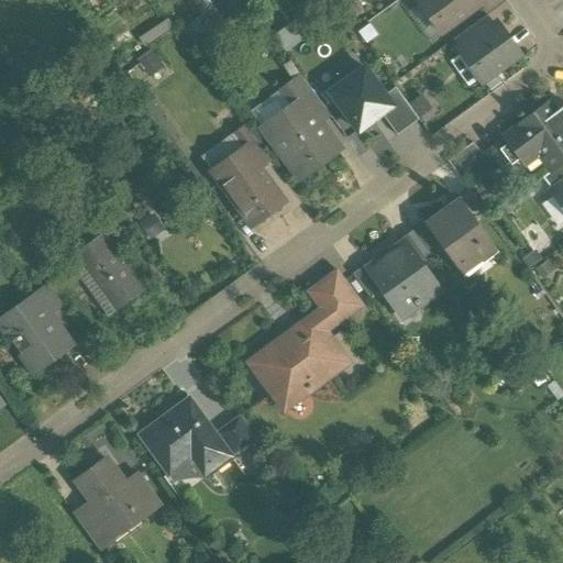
[(420,0),(418,2),(439,32),(479,2),(476,0),(420,0)]
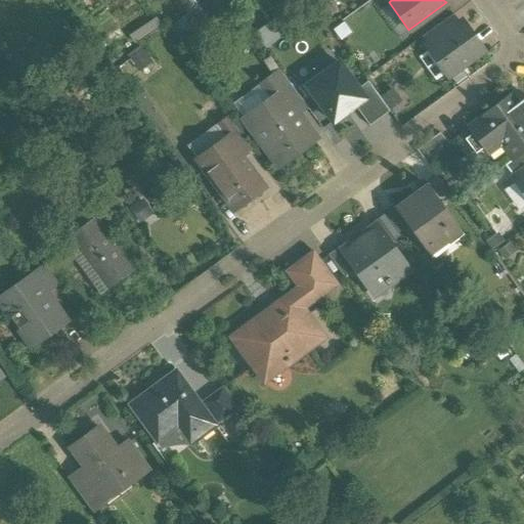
[(451,14),(422,37),(429,46),(459,25),(451,14)]
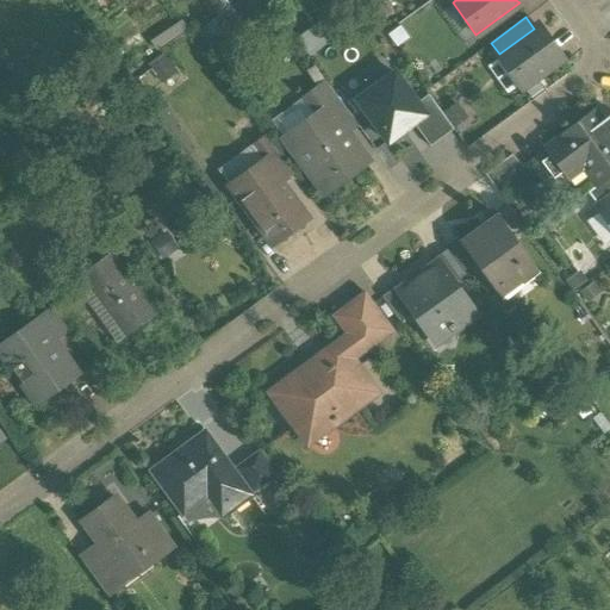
[(499,54),(498,54),(522,87),(561,60),(537,26),(534,29),(499,54)]
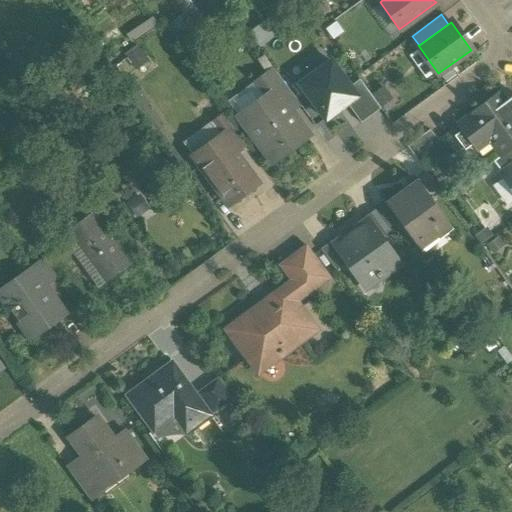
[(350,88),(332,62),(300,85),(325,120),(347,104),(357,97),(350,88)]
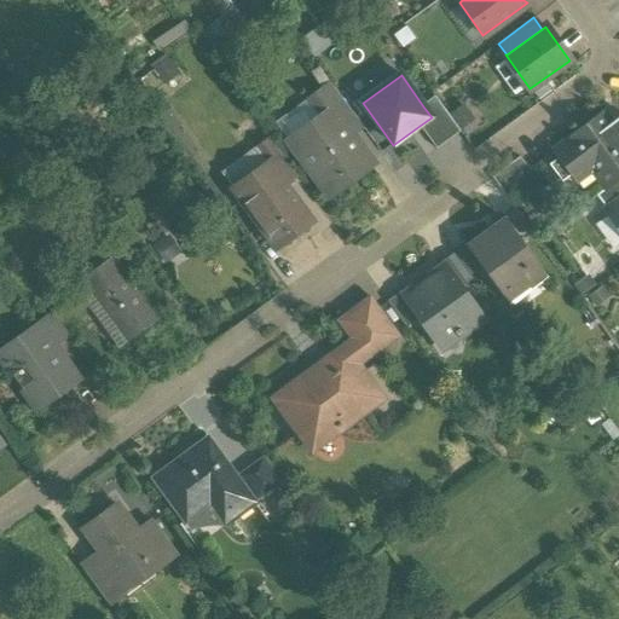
[(352,114),(330,85),(314,97),(327,113),(329,111),(339,123),(340,123),(352,114)]
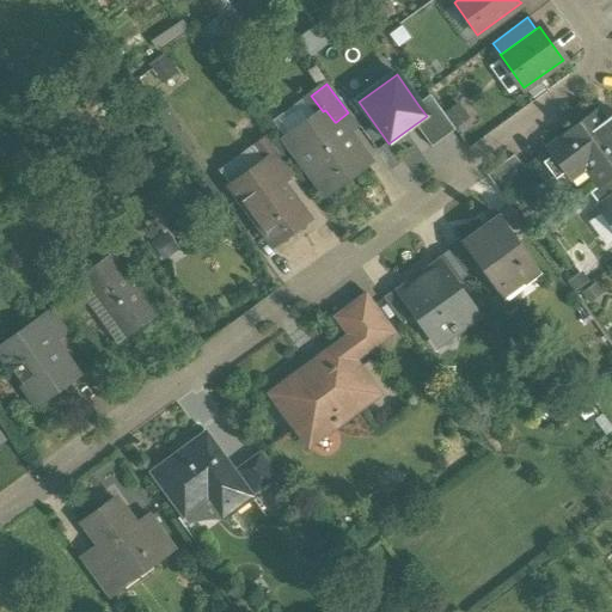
[(415,124),(432,147),(454,132),(430,97),(418,105),(427,116),(415,124)]
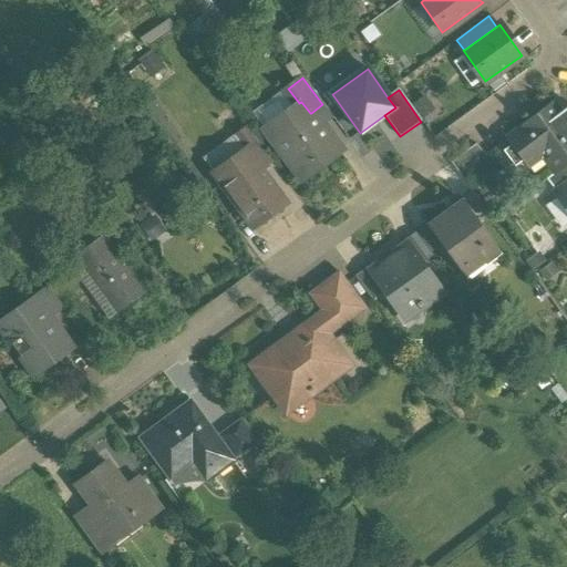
[(424,92),(412,100),(426,122),(439,114),(424,92)]
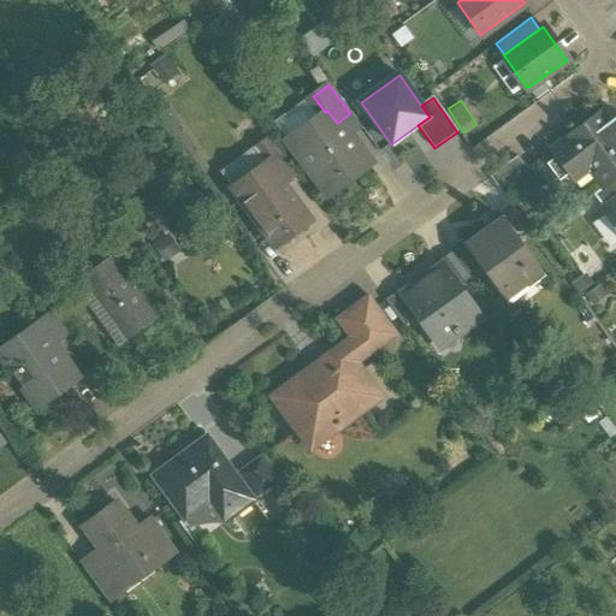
[(325,112),(286,141),(323,190),(344,175),(349,182),(369,166),(338,123),(337,123),(327,111),(325,112)]
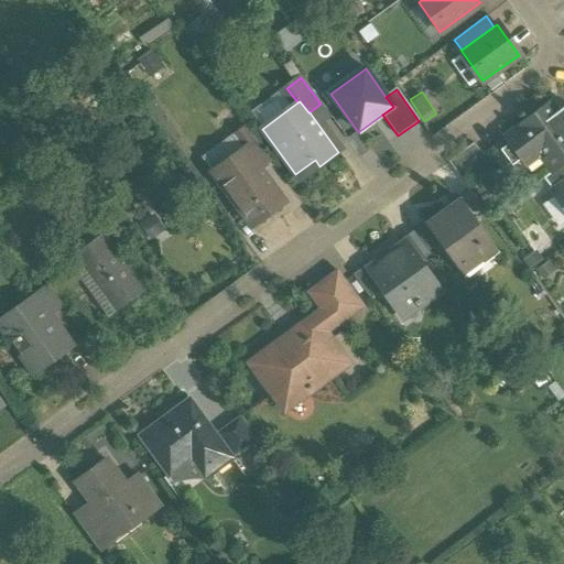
[(563,122),(550,104),(503,137),(520,159),(533,150),(550,173),(551,174),(563,163),(563,122)]
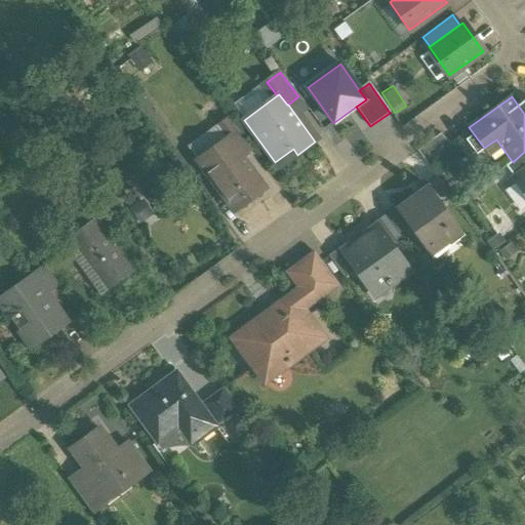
[(250,149),(228,118),(217,126),(226,137),(229,143),(230,142),(240,156),(250,149)]
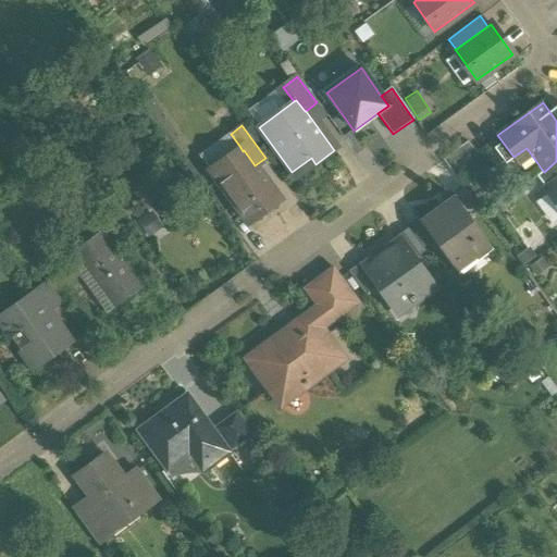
[(467,143),(443,160),(450,171),(475,152),(467,143)]
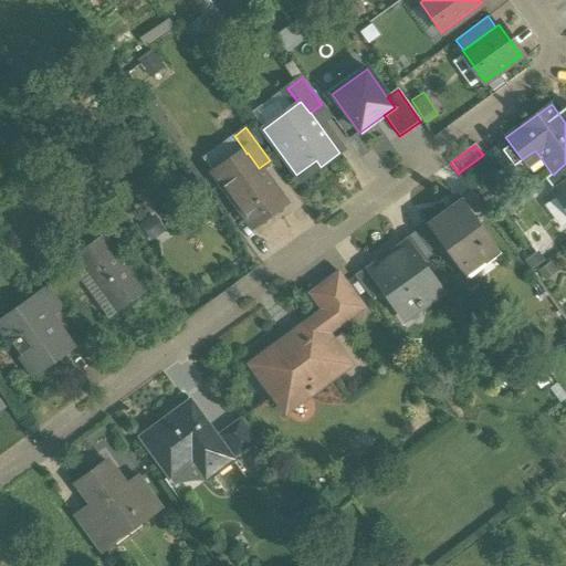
[(247,154),(243,148),(211,173),(252,228),(285,203),(259,168),(248,153),(247,154)]
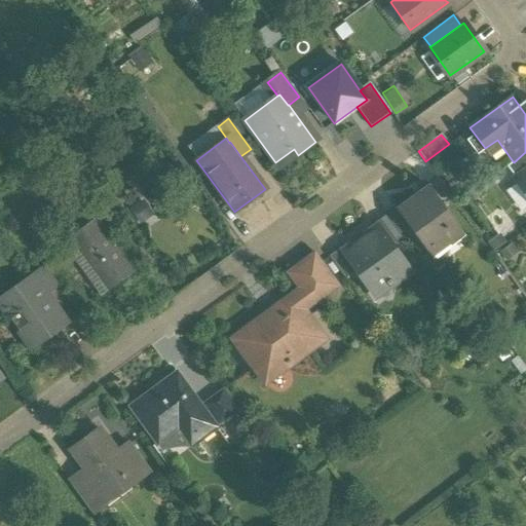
[(525,152),(514,162),(513,161),(506,166),(515,178),(525,170),(525,152)]
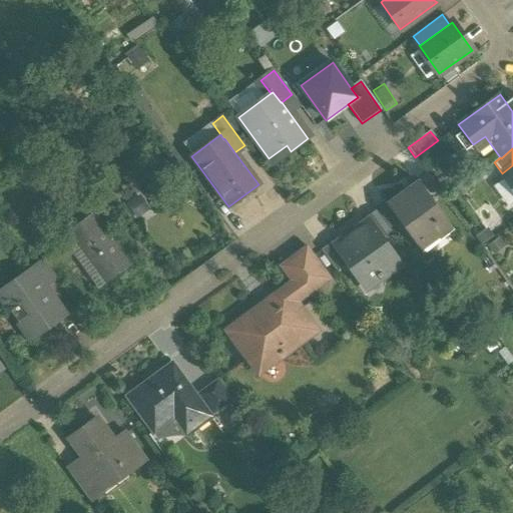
[(512,165),(502,173),(501,174),(512,190),(512,165)]
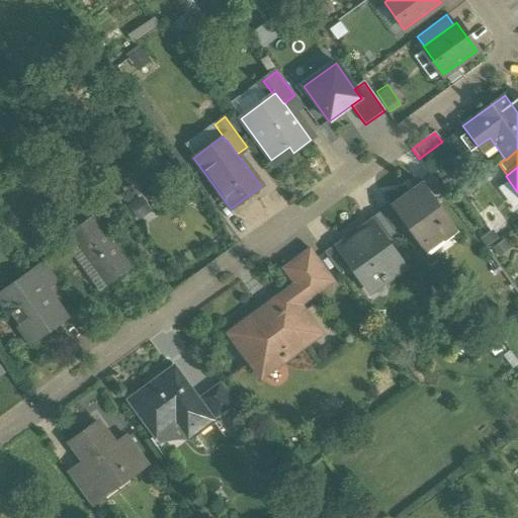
[(443,191),(429,172),(419,179),(424,185),(433,198),(443,191)]
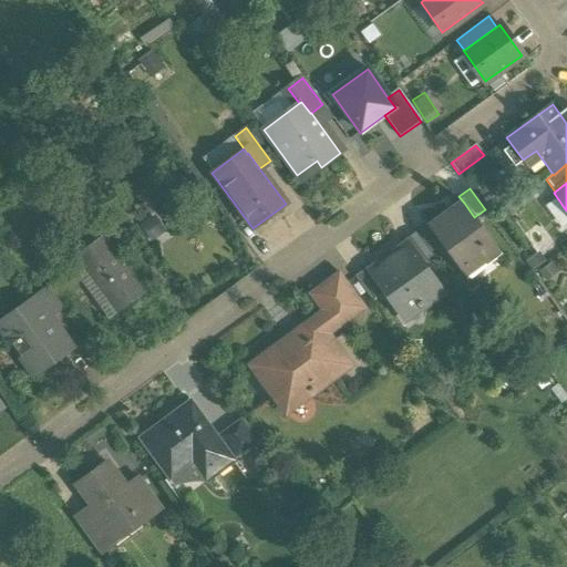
[(464,203),(447,215),(446,213),(429,226),(428,227),(441,245),(463,276),(498,250),(474,217),(464,203)]
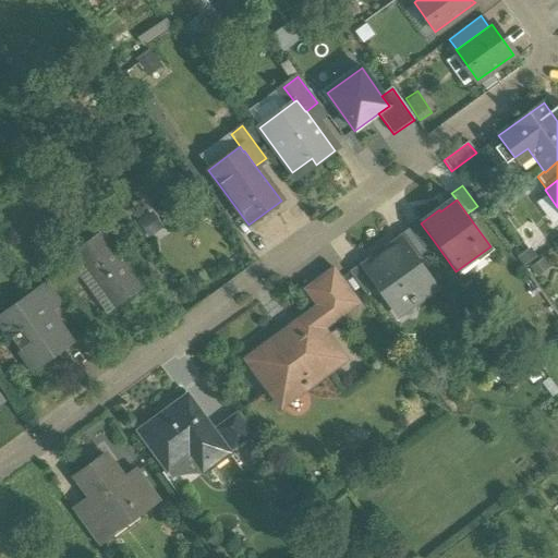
[(434,241),(421,223),(422,222),(419,218),(407,226),(409,229),(424,249),(434,241)]
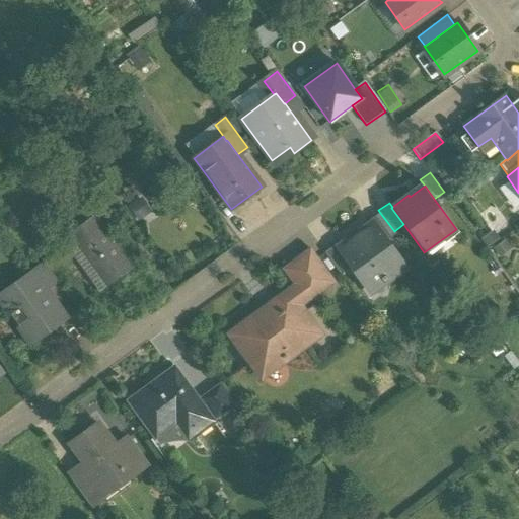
[(394,231),(380,213),(369,221),(371,223),(384,242),(396,234),(394,231)]
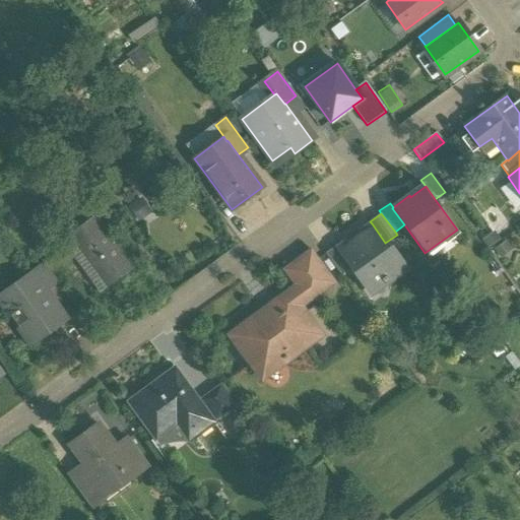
[(132,267),(96,216),(70,236),(107,285),(132,267)]
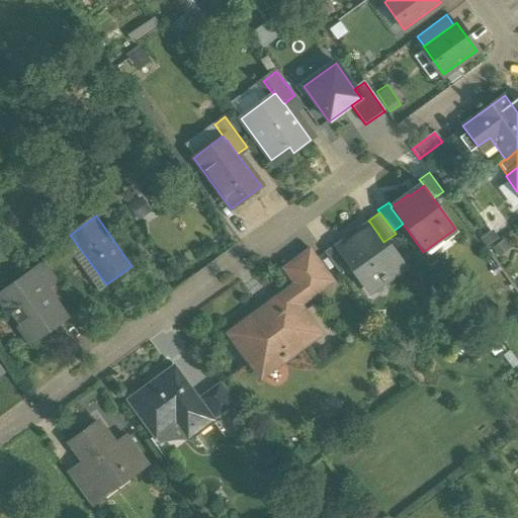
[(370,223),(337,247),(350,265),(356,274),(360,271),(371,286),(379,279),(386,281),(404,269),(383,242),(370,223)]
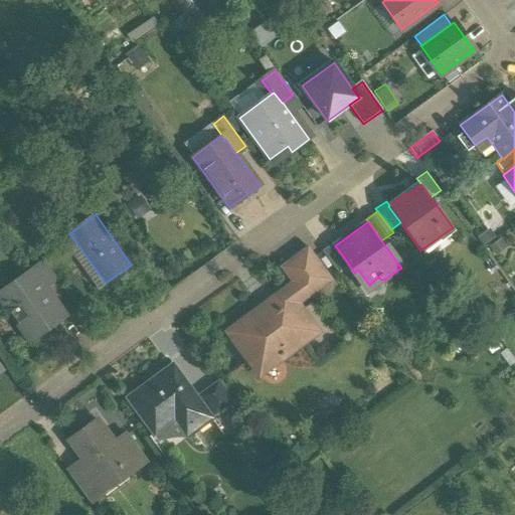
[(335,245),(334,243),(323,251),(338,272),(348,264),(335,245)]
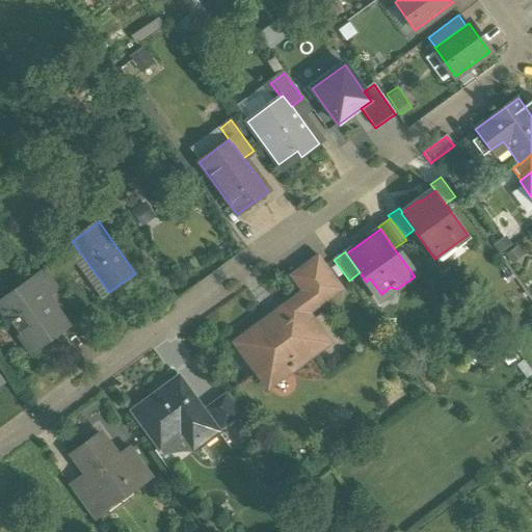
[(317,260),(293,276),(314,304),(315,307),(339,290),(317,260)]
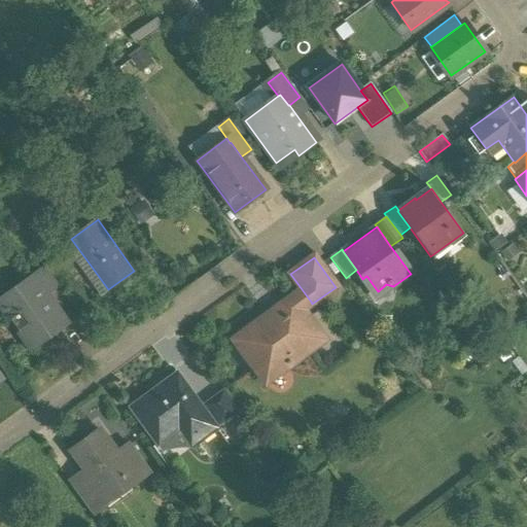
[(60,285),(47,269),(35,278),(47,294),(60,285)]
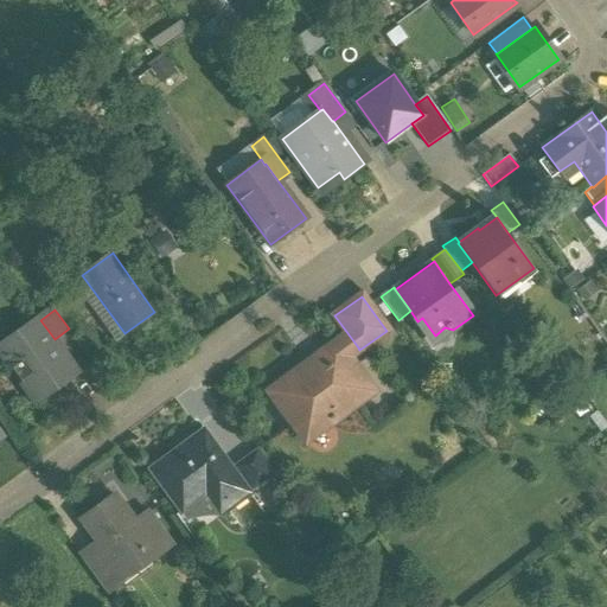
[(40,320),(0,349),(0,350),(34,400),(45,393),(53,394),(61,389),(62,381),(76,370),(55,339),(40,320)]
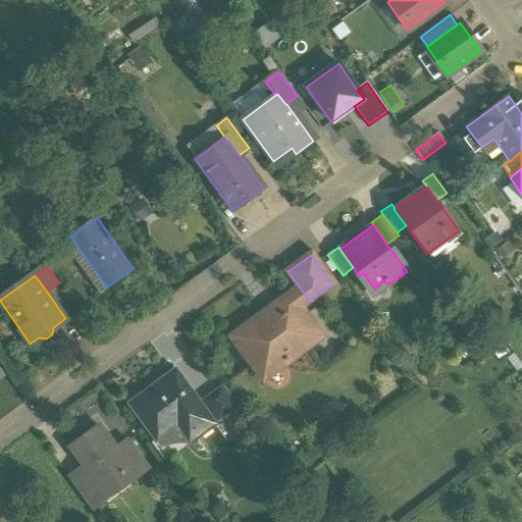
[(266,312),(231,336),(254,367),(275,351),(284,364),(310,346),(314,347),(323,340),(324,335),(319,329),(316,328),(306,315),(307,315),(307,312),(304,307),(300,307),(299,306),(308,299),(302,290),(293,297),(292,296),(276,307),(277,308),(268,315),(266,312)]
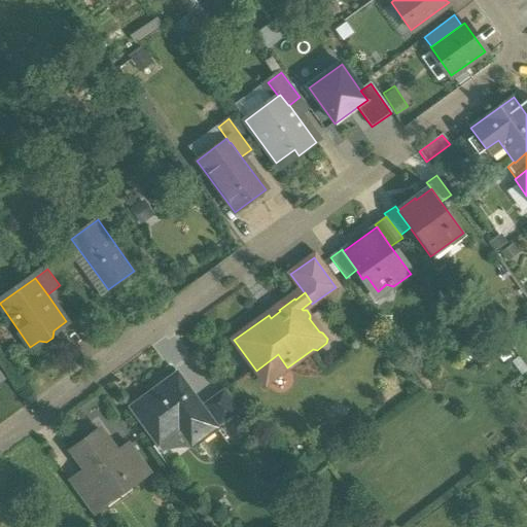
[(166,387),(133,411),(157,446),(183,426),(197,445),(217,429),(216,428),(201,406),(177,374),(164,384),(166,387)]
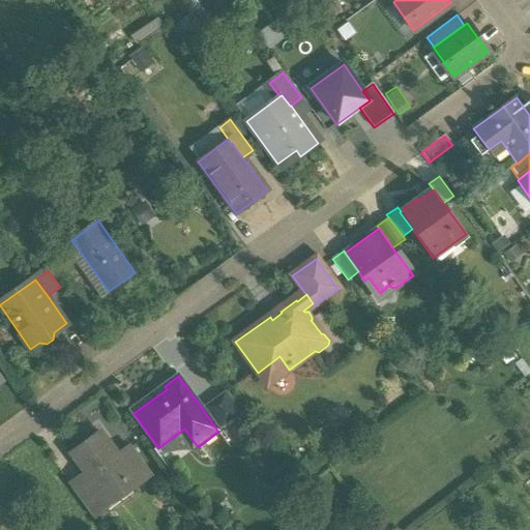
[(225,391),(202,408),(217,431),(241,414),(225,391)]
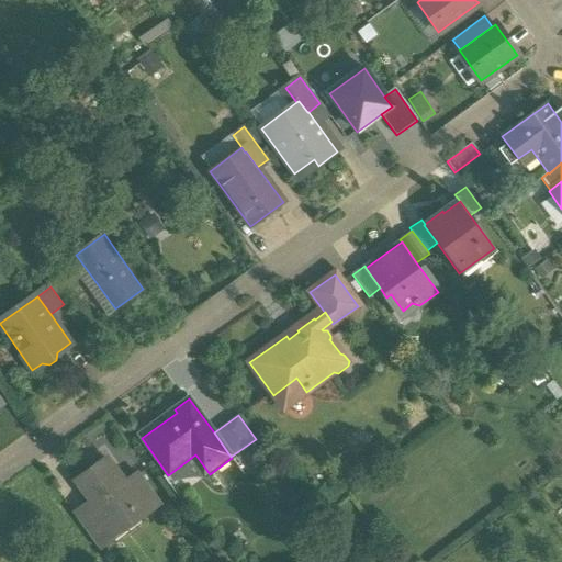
[(123,485),(105,461),(77,482),(94,506),(88,512),(103,532),(104,532),(133,512),(137,518),(156,504),(135,476),(123,485)]
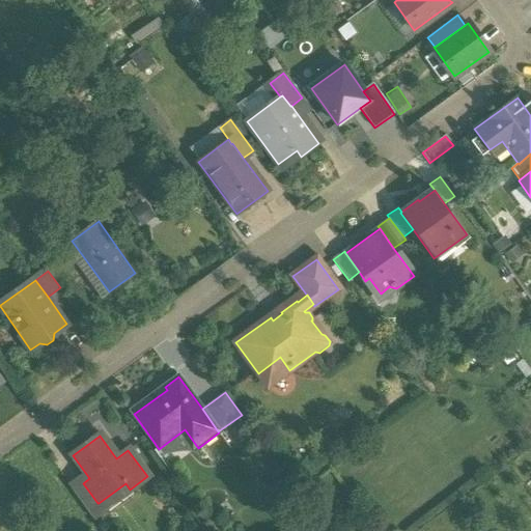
[(83,483),(82,483),(71,492),(91,520),(104,510),(99,503),(98,503),(83,483)]
